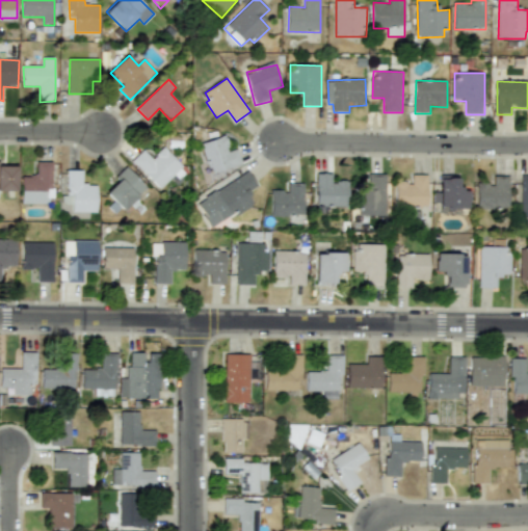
[(202,143),(207,165),(202,166),(204,176),(242,166),(238,150),(229,152),(226,137),(202,143)]
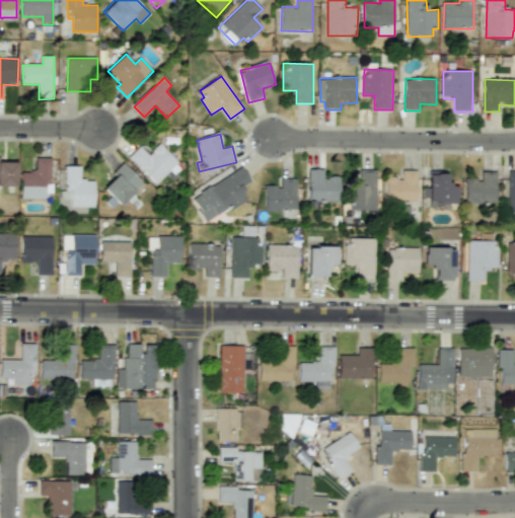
[(179,164),(161,145),(149,156),(142,147),(131,157),(156,185),(179,164)]
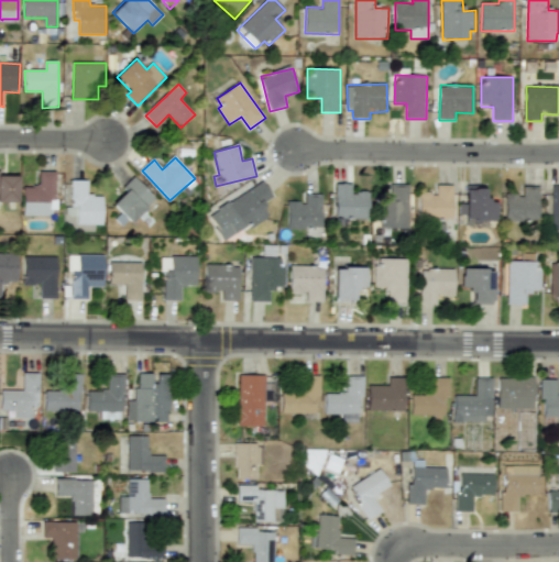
[(56,215),(57,173),(41,172),(40,187),(25,187),(24,215),(56,215)]
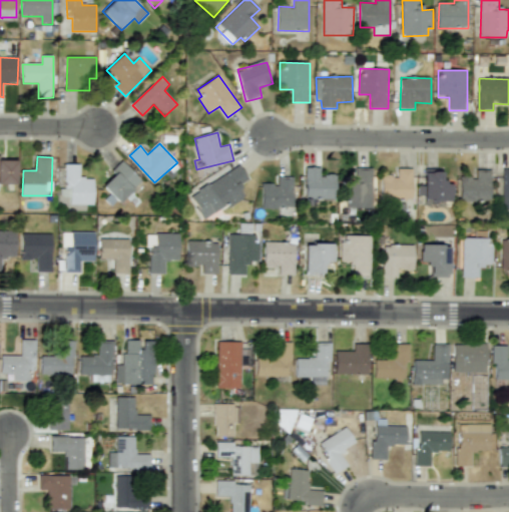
[(18,160),(0,160),(0,184),(18,185),(18,160)]
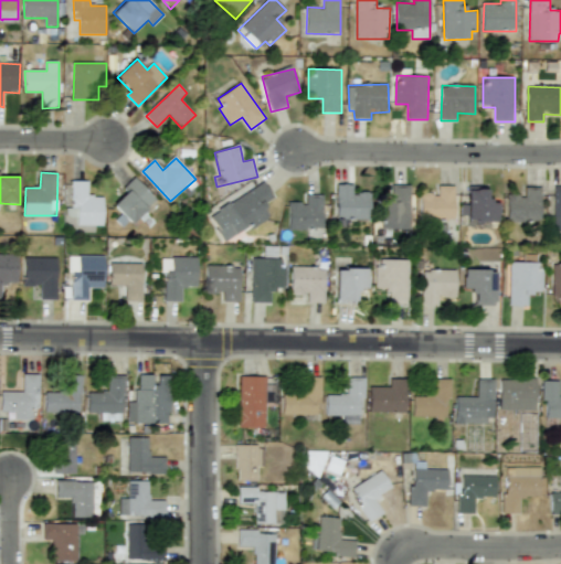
[(113,203),(131,224),(157,201),(138,180),(113,203)]
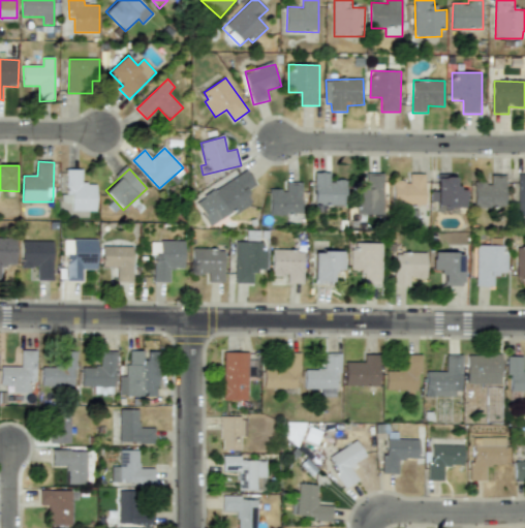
[(98,211),(97,184),(84,184),(84,169),(69,171),(69,212),(98,211)]
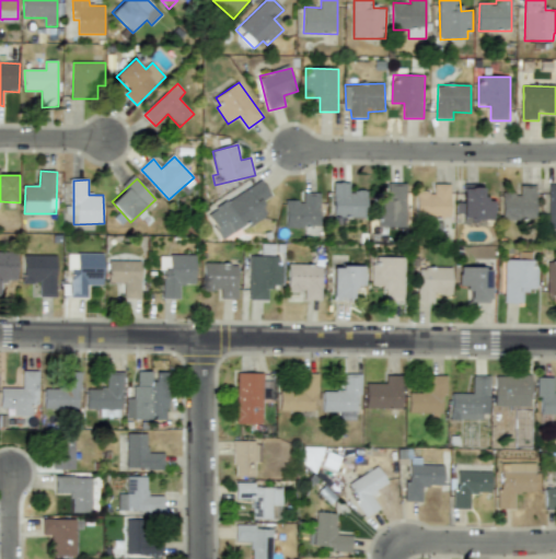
[(273,197),(263,181),(208,214),(223,240),(248,224),(251,226),(267,217),(259,205),(273,197)]
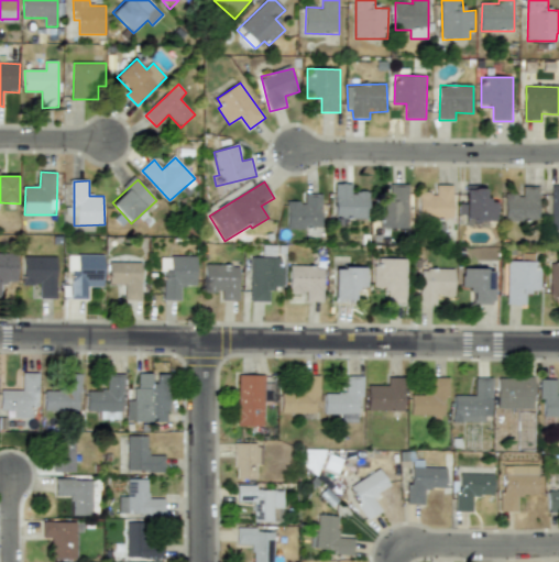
[(337,219),(370,219),(370,194),(352,194),(352,184),(336,185),(337,219)]
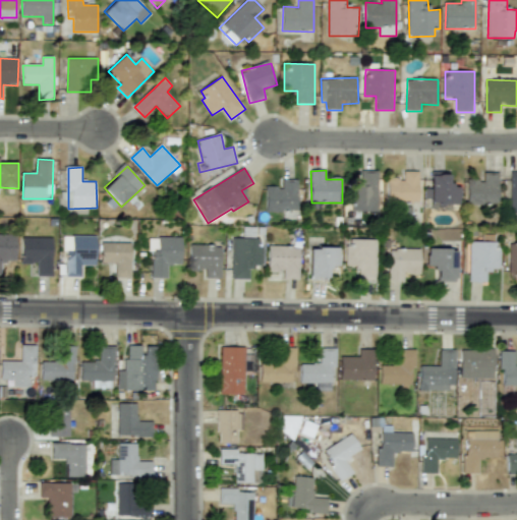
[(379,171),(360,171),(360,185),(352,185),(351,211),(379,212),(379,171)]
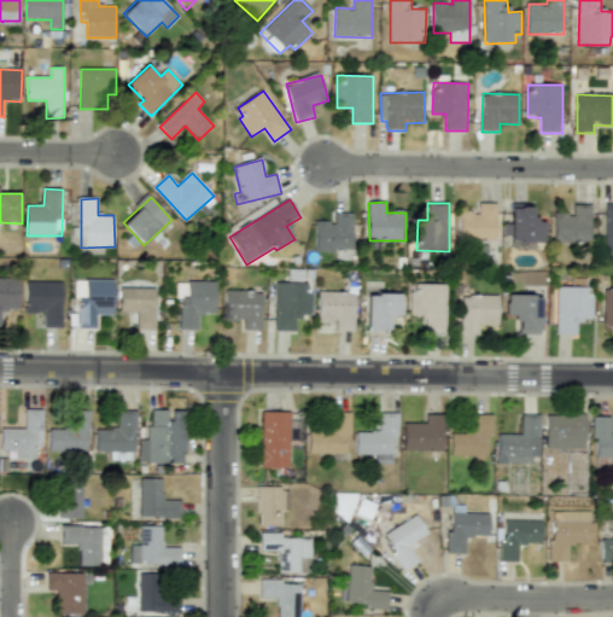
[(497,204),(480,203),(480,213),(461,213),(460,240),(497,240),(497,204)]
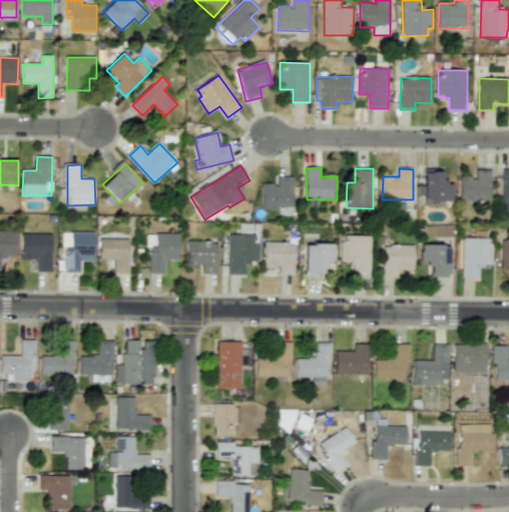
[(444,172),(425,171),(424,202),(453,203),(453,184),(444,184),(444,172)]
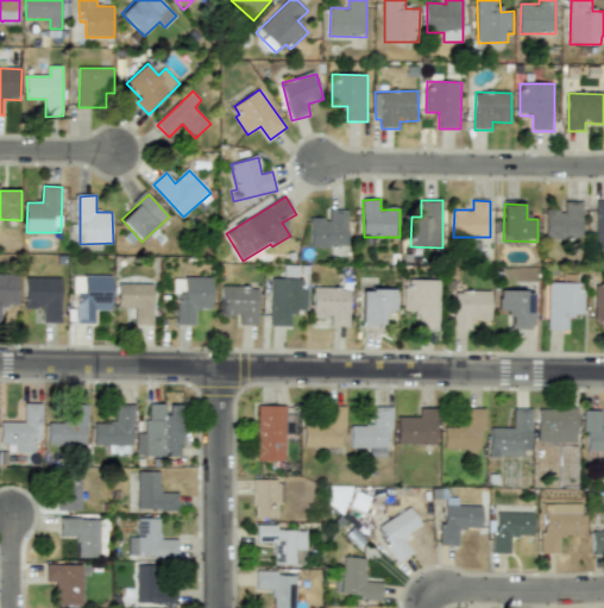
[(584,206),(547,205),(546,239),(583,240),(584,206)]
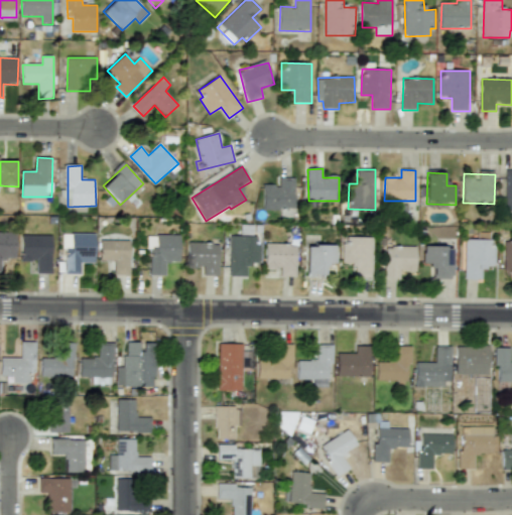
[(264,210),(295,211),(295,178),(280,177),(280,185),(264,184),(264,210)]
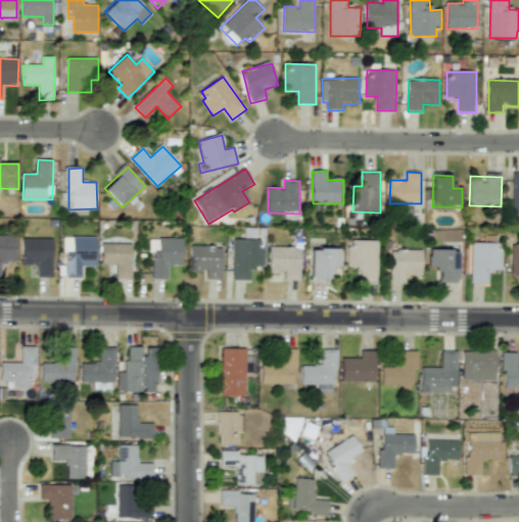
[(98,237),(64,237),(64,253),(67,253),(67,278),(83,278),(83,265),(97,265),(98,237)]
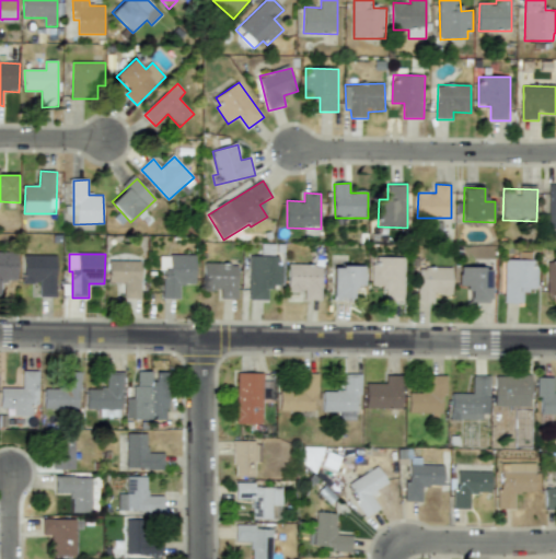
[(58,297),(57,255),(24,256),(24,284),(42,283),(42,297),(58,297)]
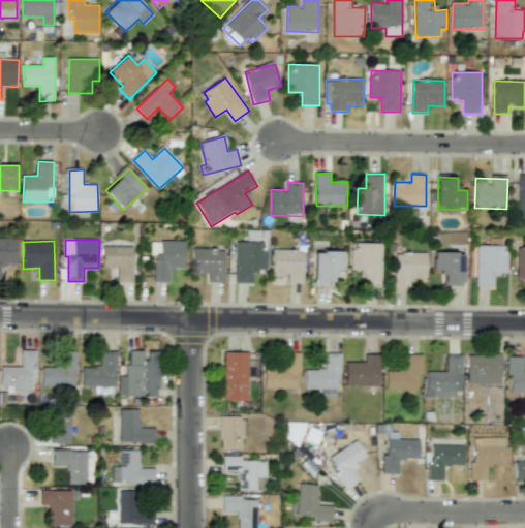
[(186,242),(161,241),(160,255),(155,255),(155,282),(171,282),(172,269),(186,269),(186,242)]
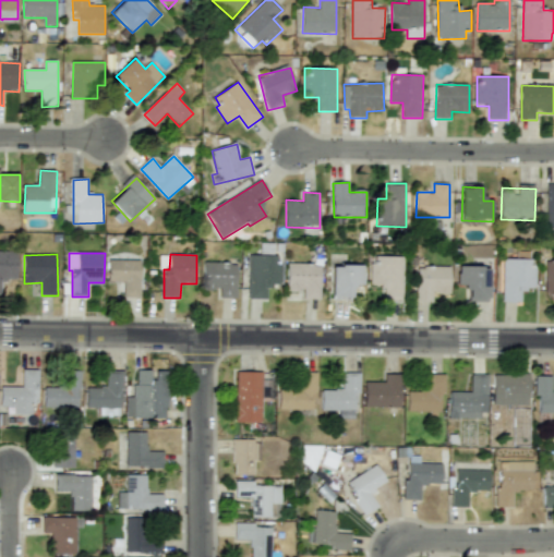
[(282,255),(250,255),(249,300),(268,300),(268,286),(281,287),(282,255)]
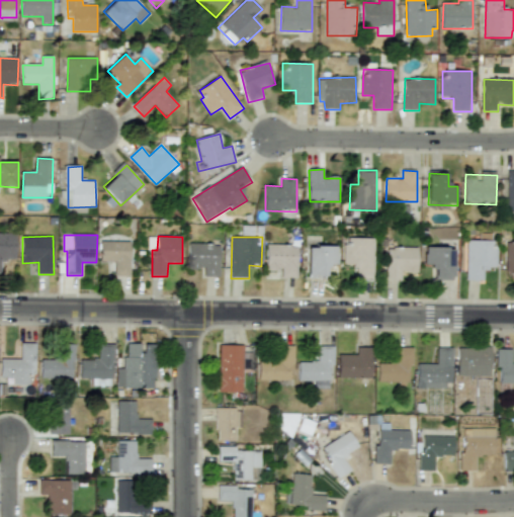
[(374,279),(375,238),(345,238),(345,266),(357,266),(357,279),(374,279)]
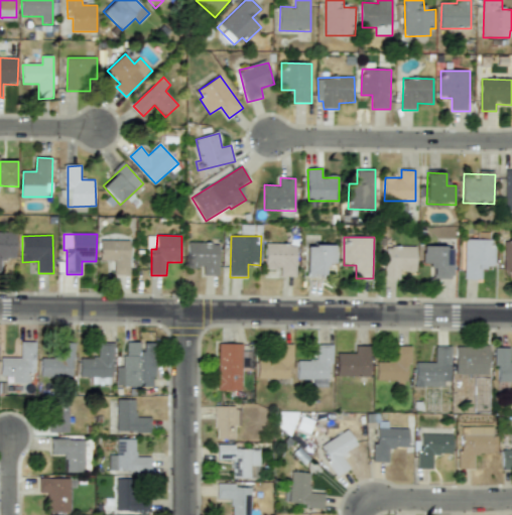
[(465,279),(483,280),(483,267),(495,268),(495,241),(466,240),(465,279)]
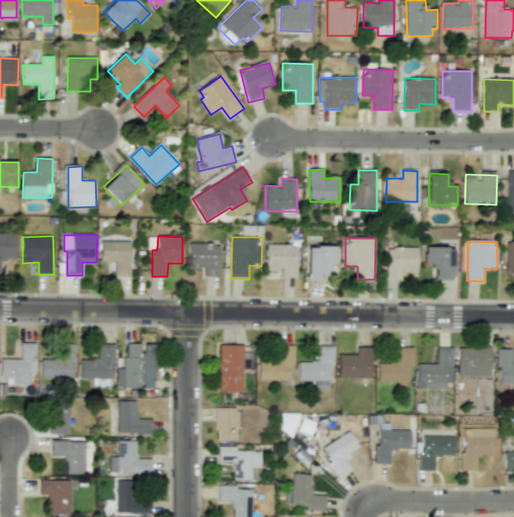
[(116,276),(132,276),(132,242),(101,243),(102,262),(115,261),(116,276)]
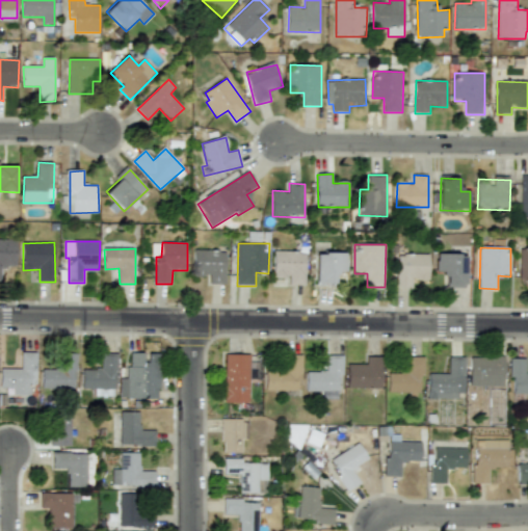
[(195,250),(194,276),(211,276),(211,284),(227,285),(227,251),(195,250)]
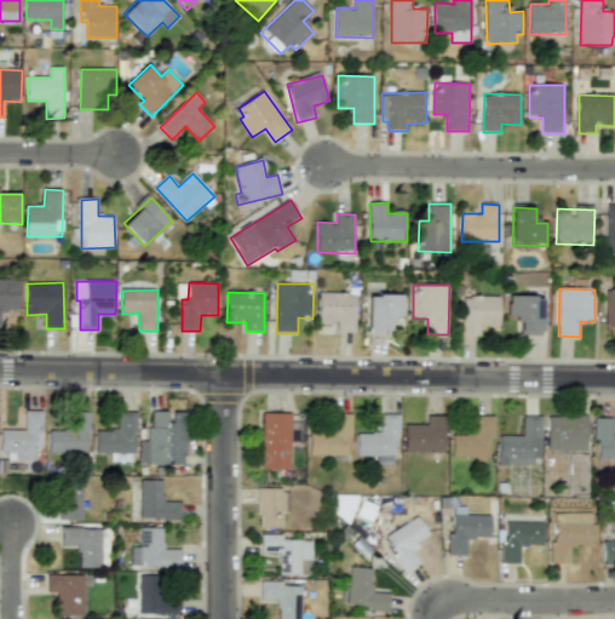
[(357,333),(358,294),(320,293),(320,324),(339,324),(338,333),(357,333)]
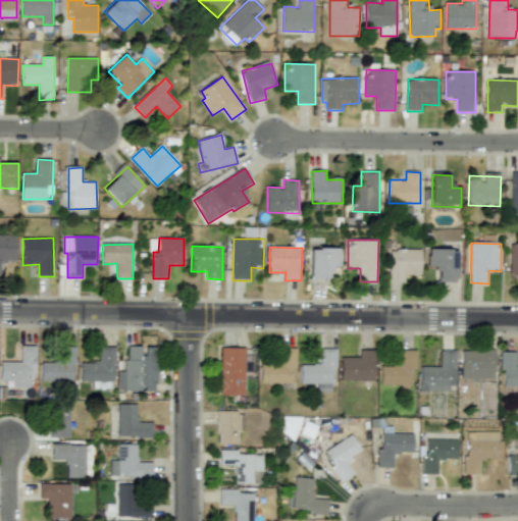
[(341,249),(311,249),(311,280),(330,280),(329,270),(341,270),(341,249)]
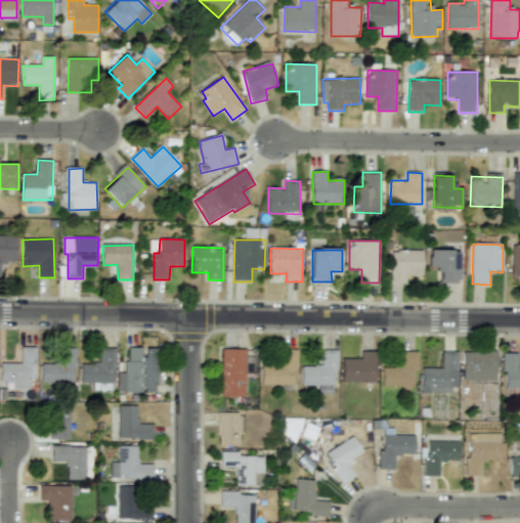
[(460,284),(460,251),(431,250),(430,268),(439,268),(439,282),(460,284)]
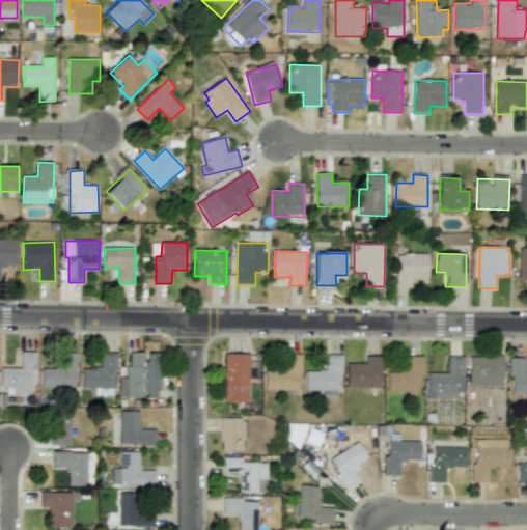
[(430,255),(397,254),(397,286),(412,286),(412,280),(428,280),(430,255)]
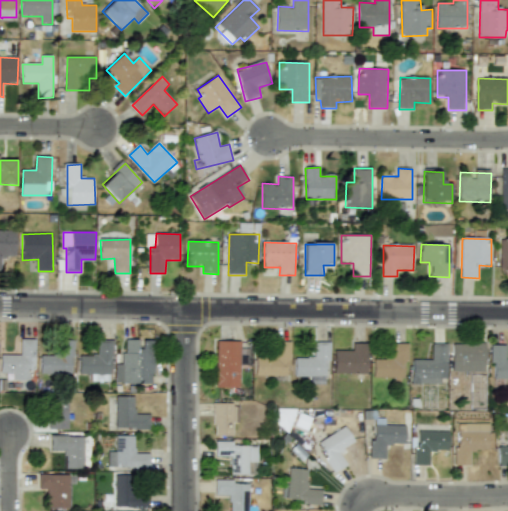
[(3,355),(2,373),(15,374),(15,380),(37,381),(37,339),(22,339),(22,356),(3,355)]
